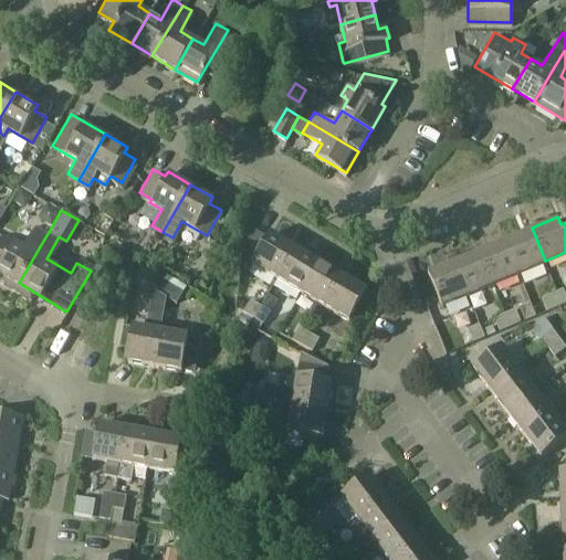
[(40,246),(50,230),(39,223),(25,245),(0,231),(0,272),(3,274),(0,278),(16,288),(19,283),(40,246)]
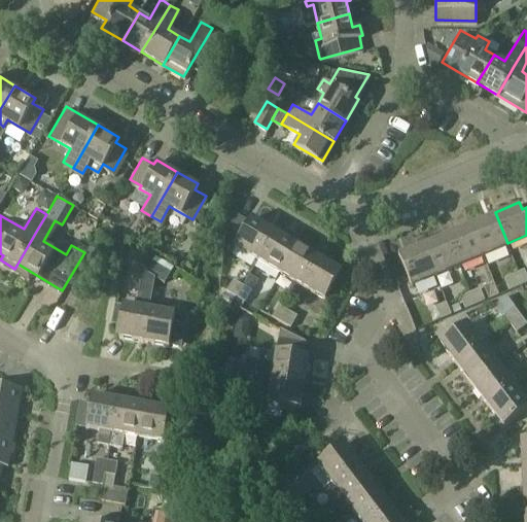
[(256,256),(274,228),(251,214),(249,217),(237,210),(223,233),(236,240),(234,243),(256,256)]
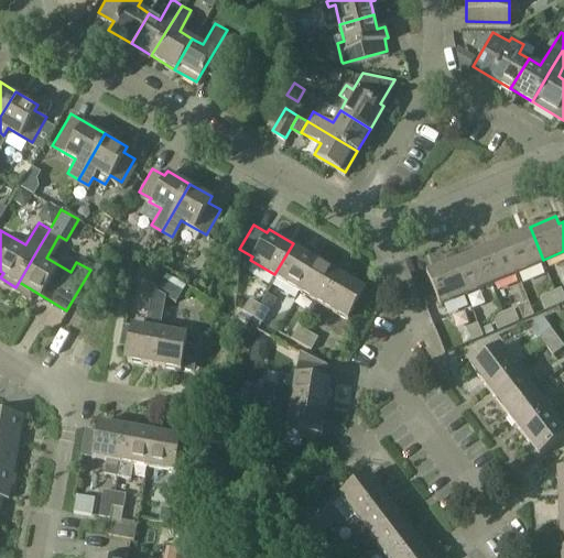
[(517,271),(543,260),(530,227),(503,238),(517,271)]
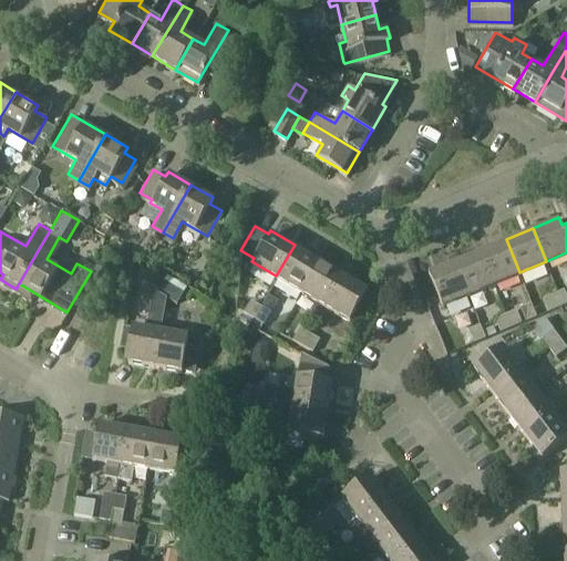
[(494,283),(519,272),(506,239),(481,249),(494,283)]
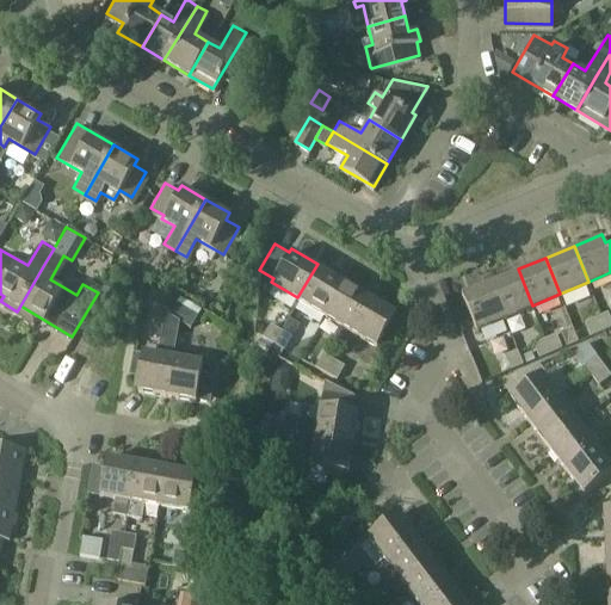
[(323,312),(344,278),(318,264),(297,297),(323,312)]
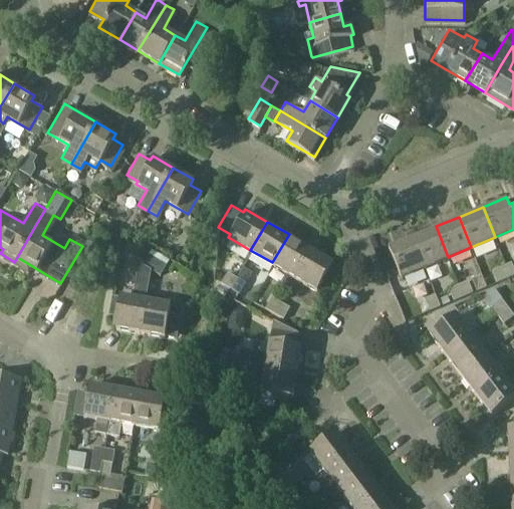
[(425,266),(448,257),(436,226),(413,236),(425,266)]
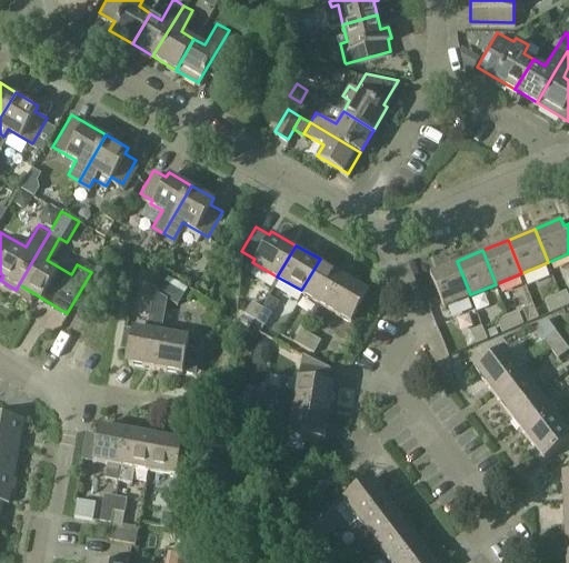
[(110,279),(118,268),(102,257),(95,269),(110,279)]
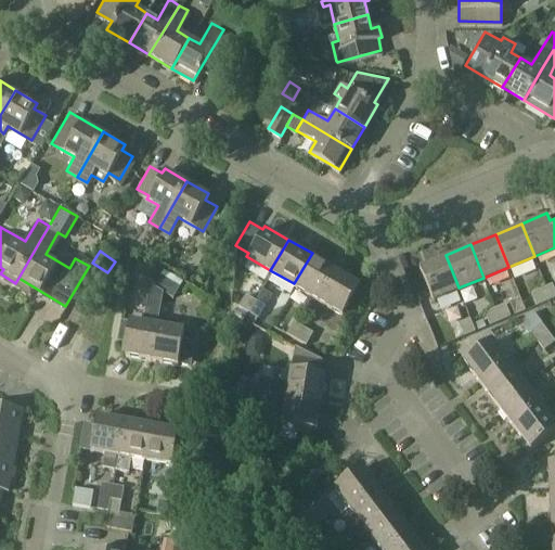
[(318,297),(335,267),(312,253),(294,283),(318,297)]
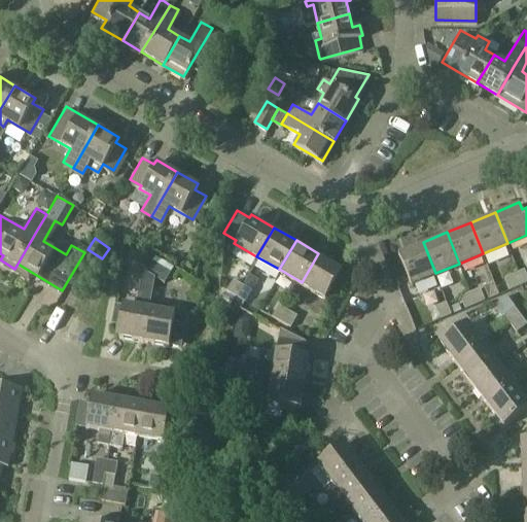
[(412,283),(435,273),(423,242),(398,252),(412,283)]
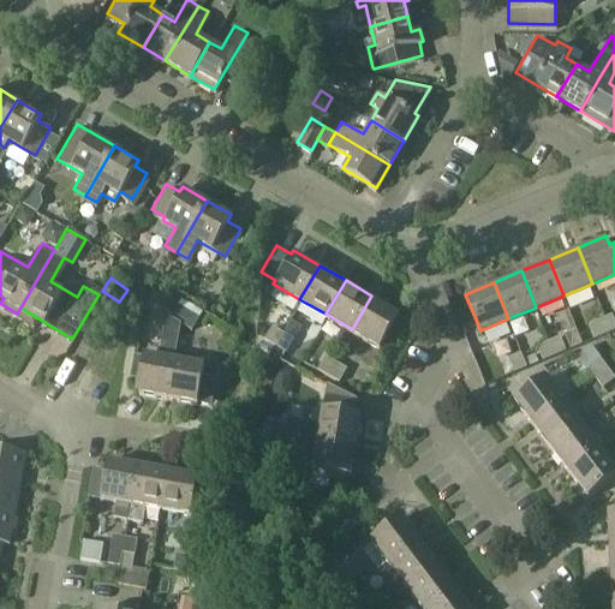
[(371,296),(352,329),(378,345),(399,311),(371,296)]
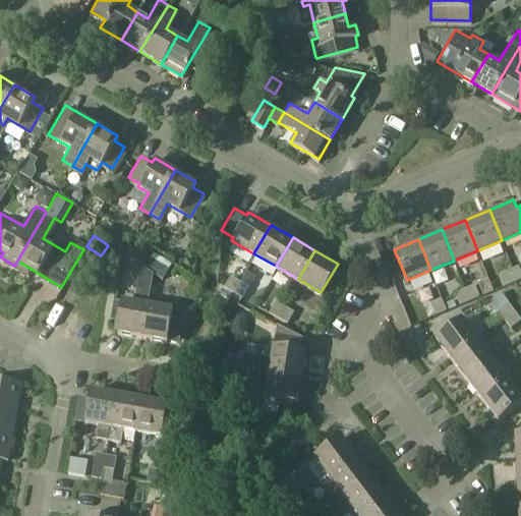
[(154,270),(161,258),(153,253),(146,265),(140,273),(135,301),(114,297),(111,317),(118,318),(116,331),(141,335),(148,303),(151,287),(153,272),(154,270)]
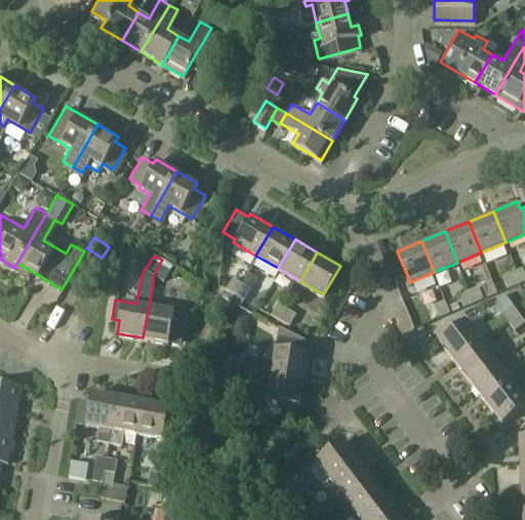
[(162,260),(155,272),(163,277),(170,266),(162,260)]
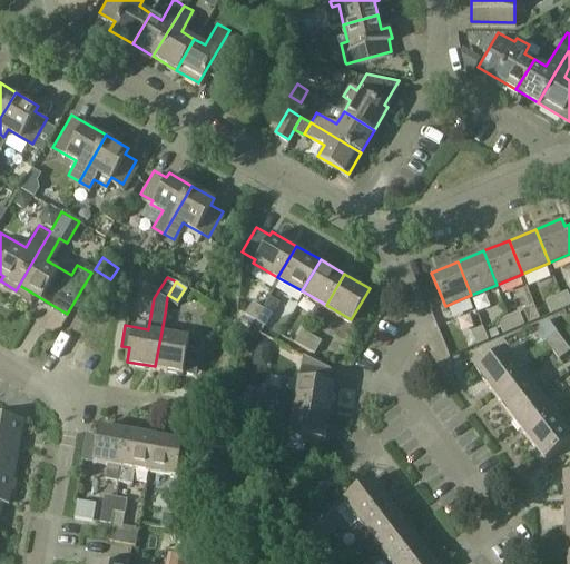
[(558,292),(563,305),(569,302),(569,294),(568,287),(558,292)]
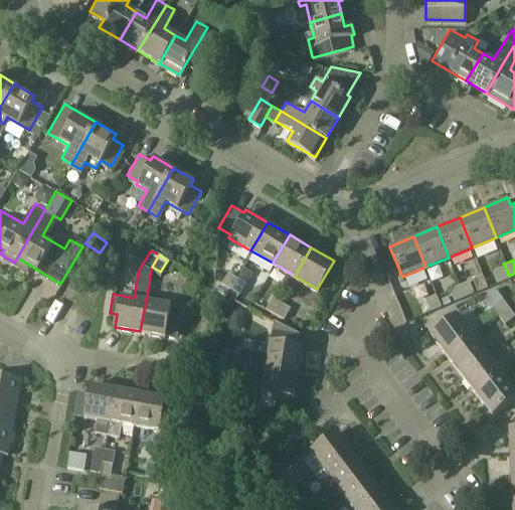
[(499,280),(509,276),(504,264),(494,268),(499,280)]
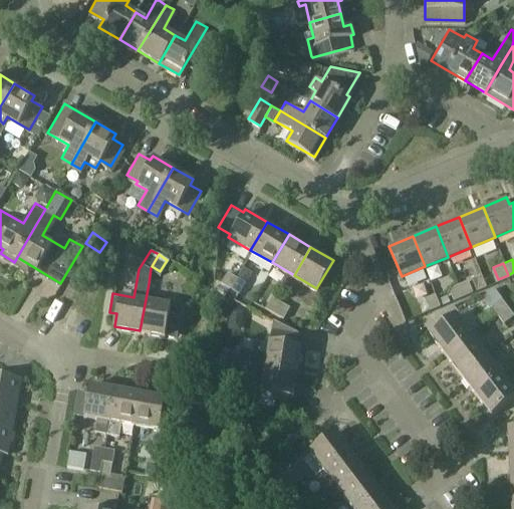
[(230,285),(237,274),(229,269),(222,280),(230,285)]
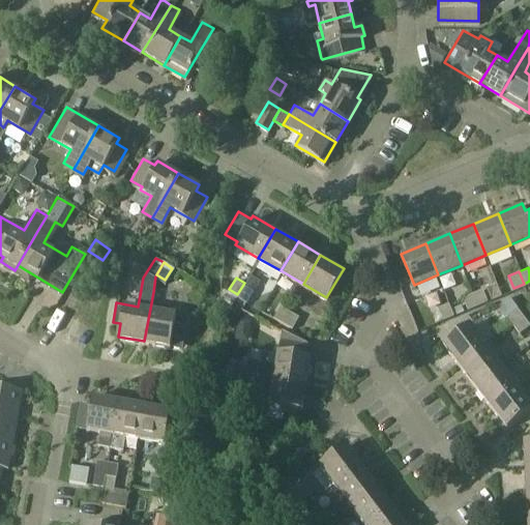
[(244,283),(237,294),(247,299),(254,288),(244,283)]
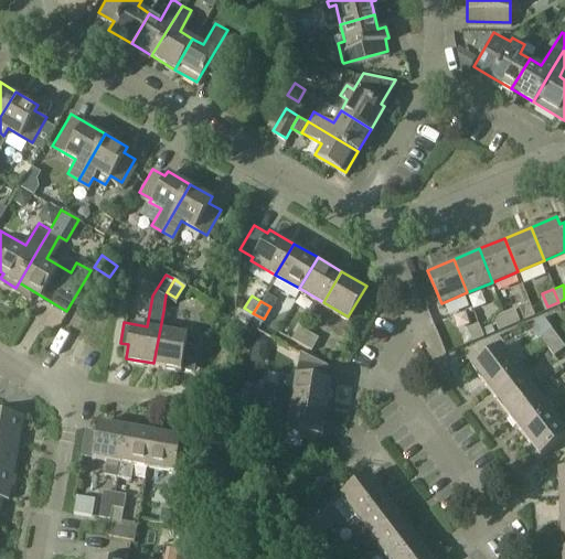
[(504,310),(509,322),(520,318),(514,305),(504,310)]
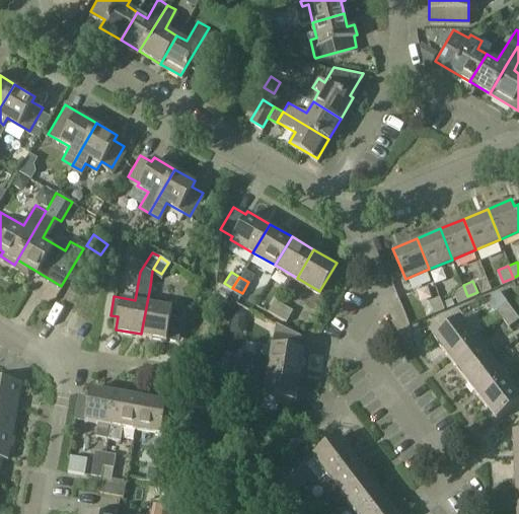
[(458,300),(467,296),(463,285),(454,288),(458,300)]
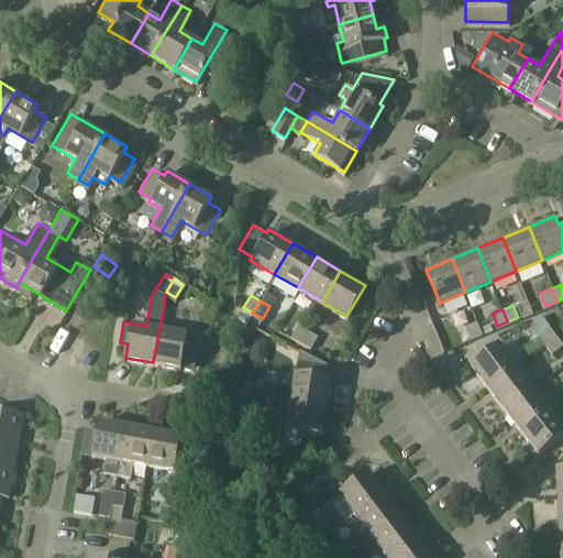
[(466,324),(472,337),(482,332),(477,319),(466,324)]
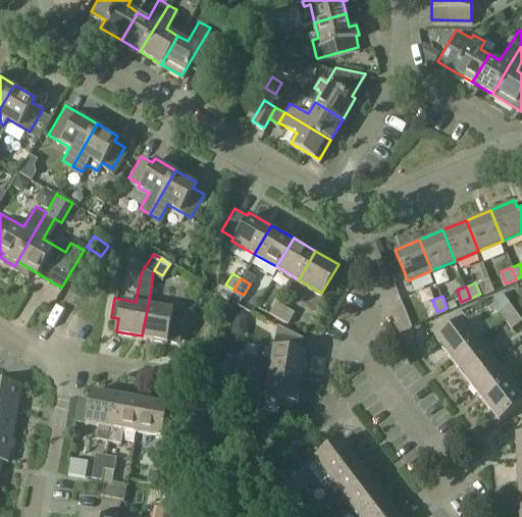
[(278,315),(284,304),(276,299),(270,310),(278,315)]
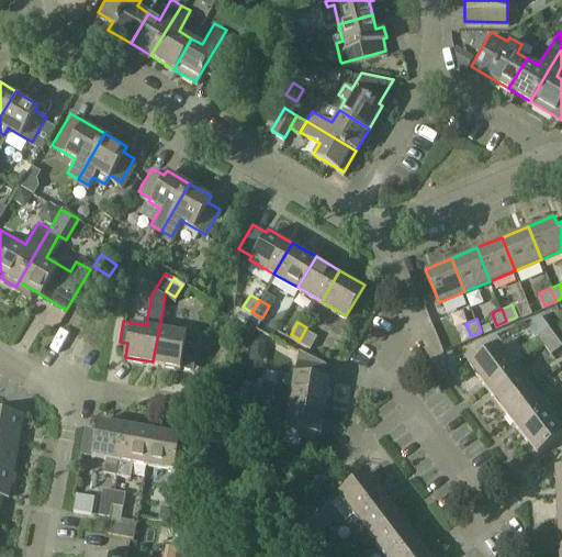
[(542,341),(553,331),(548,324),(537,333),(542,341)]
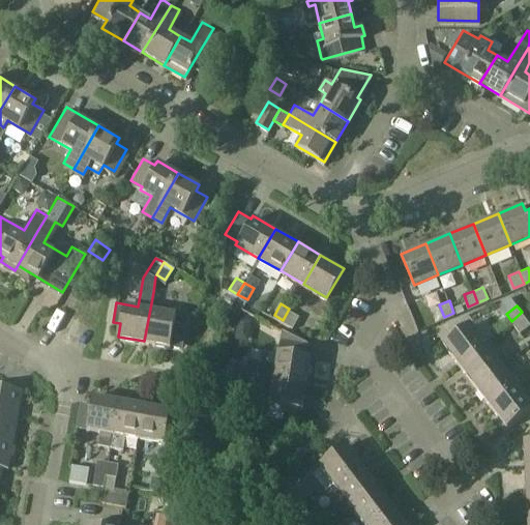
[(150,309),(144,341),(183,348),(187,322),(175,320),(176,313),(150,309)]
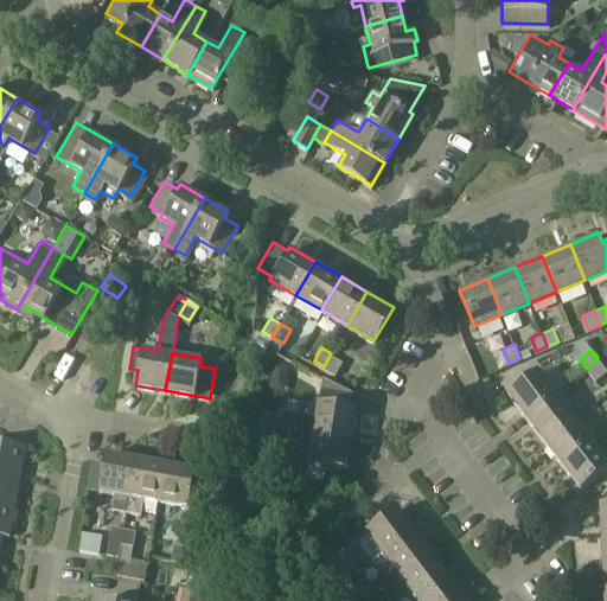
[(331,353),(324,366),(334,373),(342,359),(331,353)]
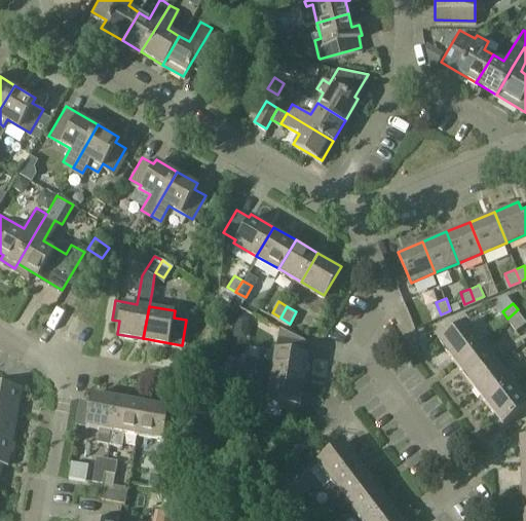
[(518,309),(508,319),(514,327),(525,319),(518,309)]
